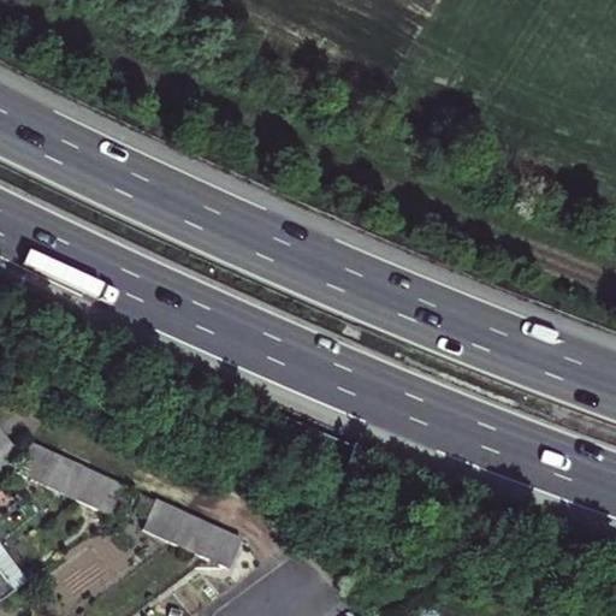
[(4,436),(0,438),(0,472),(19,457),(4,436)]
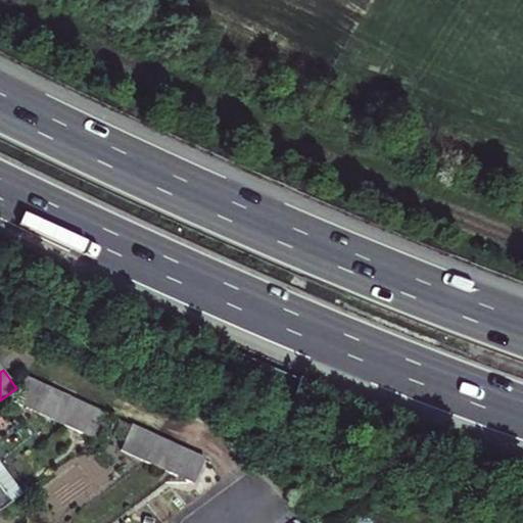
[(55,391),(26,377),(13,402),(44,417),(55,391)]
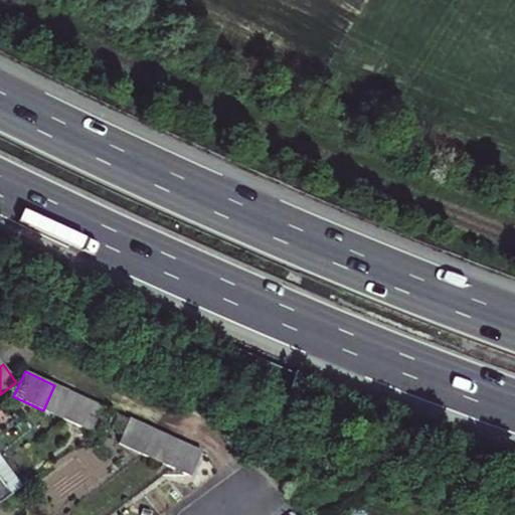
[(54,385),(43,410),(69,421),(79,397),(54,385)]
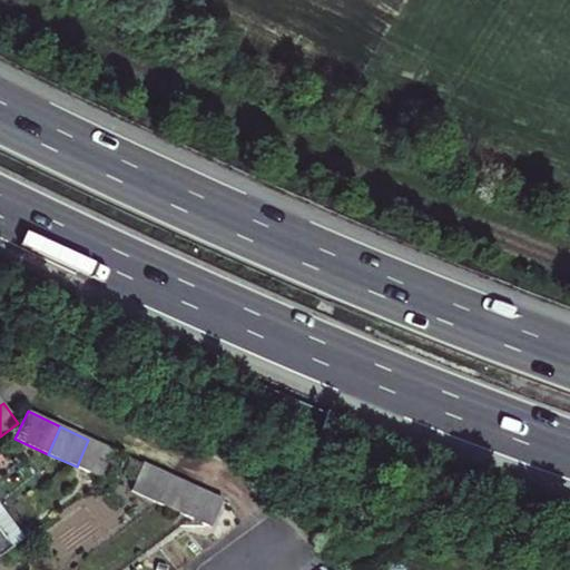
[(88,440),(77,467),(101,478),(114,451),(88,440)]
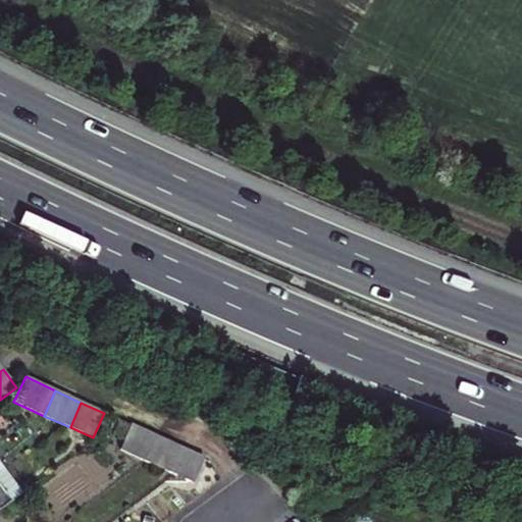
[(161,438),(132,425),(120,451),(150,463),(161,438)]
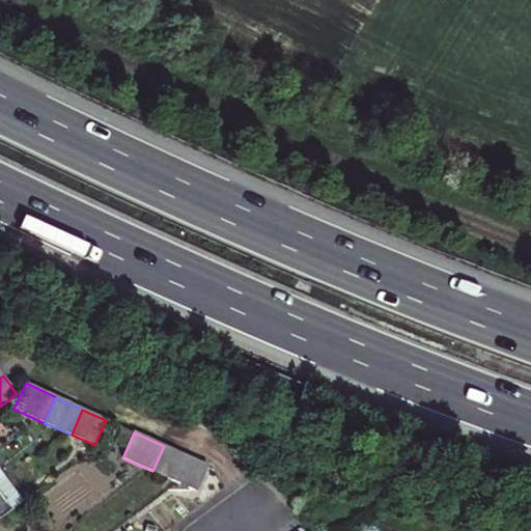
[(164,446),(152,471),(178,482),(190,457),(164,446)]
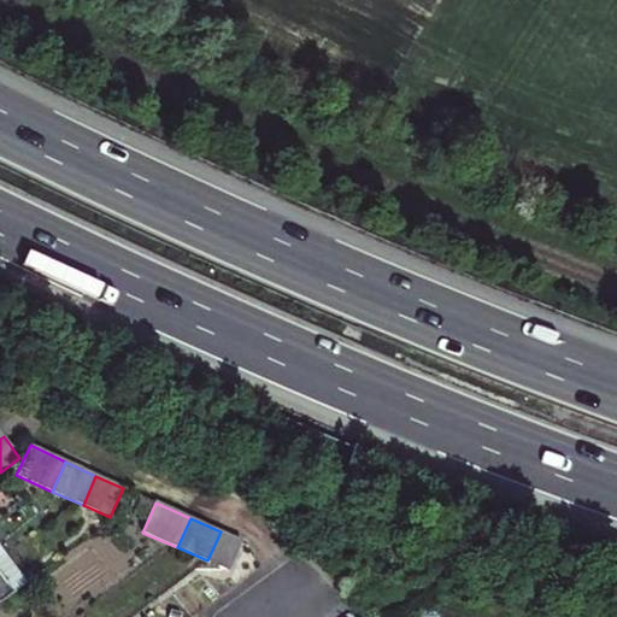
[(221,532),(207,560),(213,563),(228,570),(241,541),(221,532)]
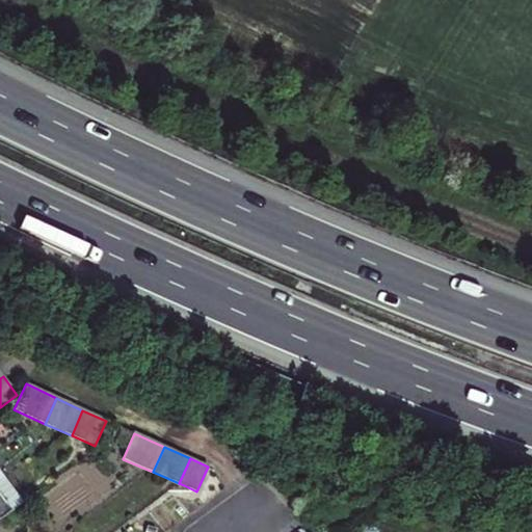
[(0,522),(22,504),(6,482),(0,486),(0,522)]
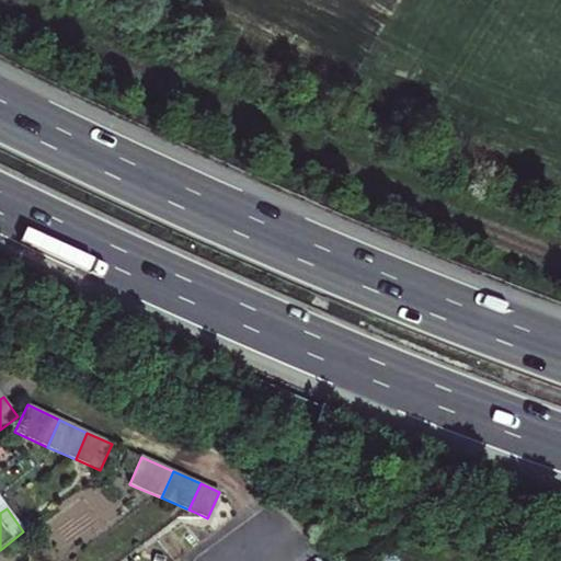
All buildings are outlined.
